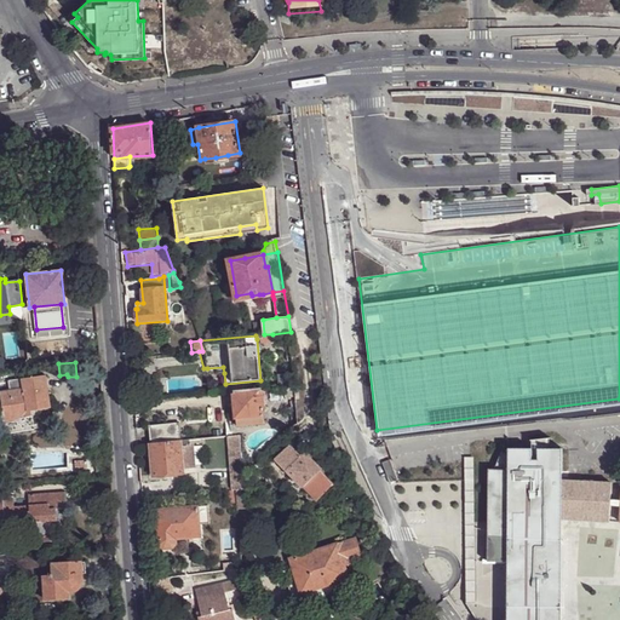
[(285,386),(294,385),(293,373),(277,373),(279,388),(285,386)]
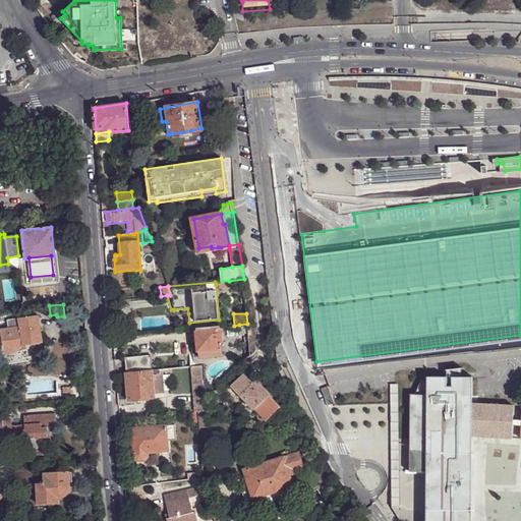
[(4,354),(27,350),(26,345),(42,343),(38,316),(6,321),(7,328),(0,329),(2,344),(2,350),(3,349),(4,354)]
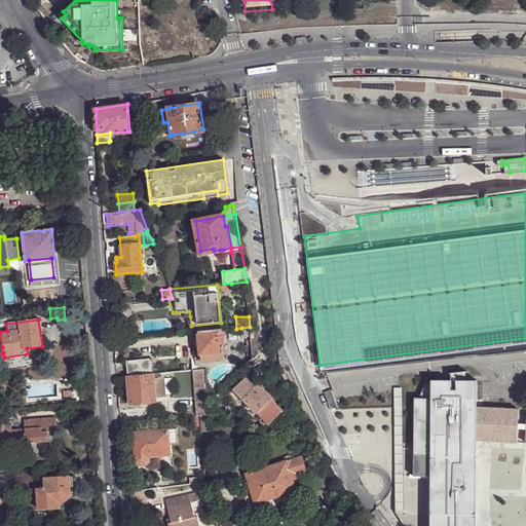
[(251,337),(250,327),(241,328),(241,337),(251,337)]
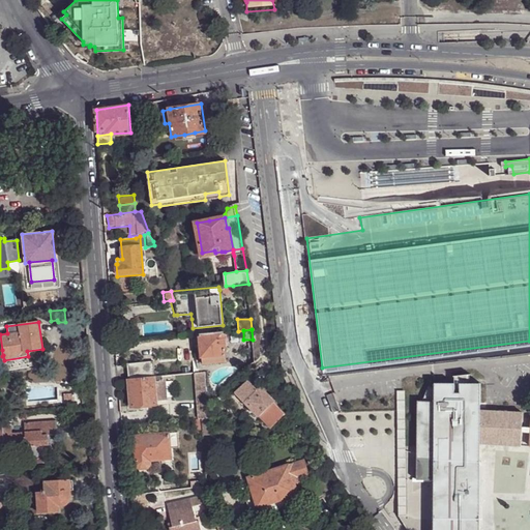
[(226,354),(224,332),(200,334),(202,356),(226,354)]
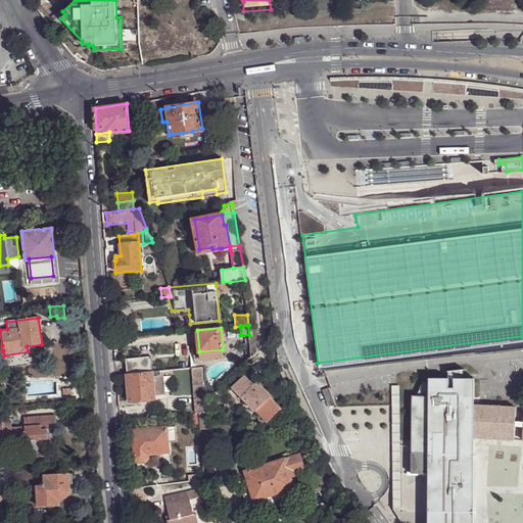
[(223,349),(199,351),(199,359),(223,357),(223,349)]
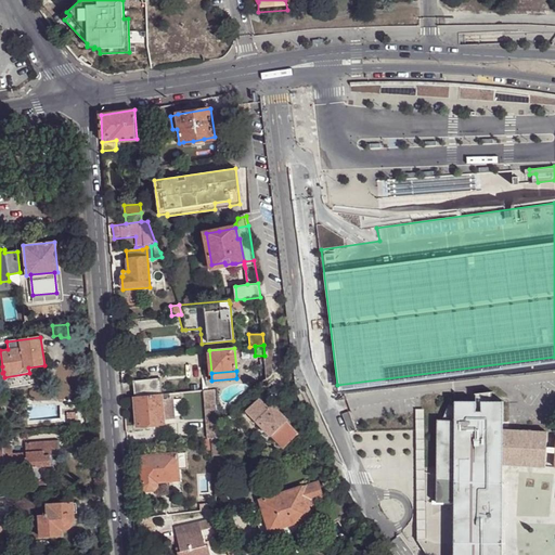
[(30,381),(29,373),(4,377),(4,378),(1,378),(2,377),(0,377),(0,388),(30,384),(30,381)]
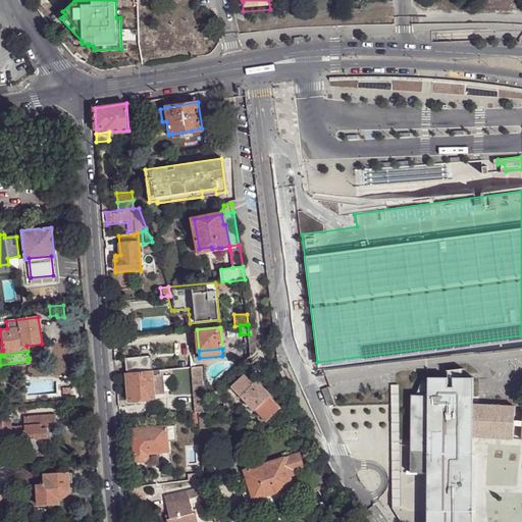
[(125,374),(152,371),(150,356),(124,358),(124,360),(125,374)]
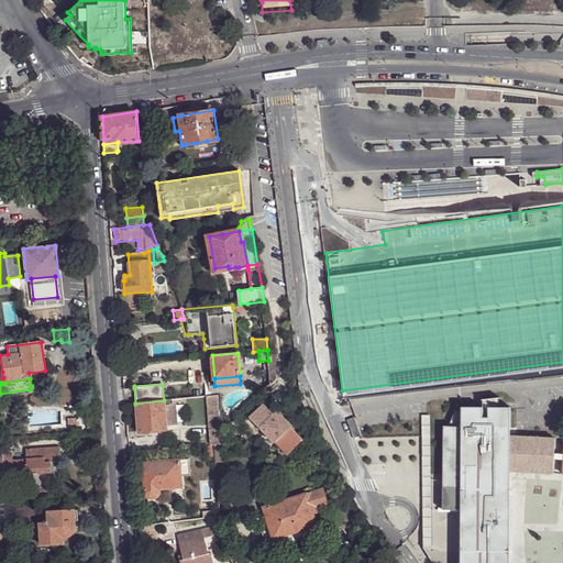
[(221,427),(218,394),(209,395),(210,404),(213,404),(216,431),(212,431),(213,438),(222,438),(221,427)]
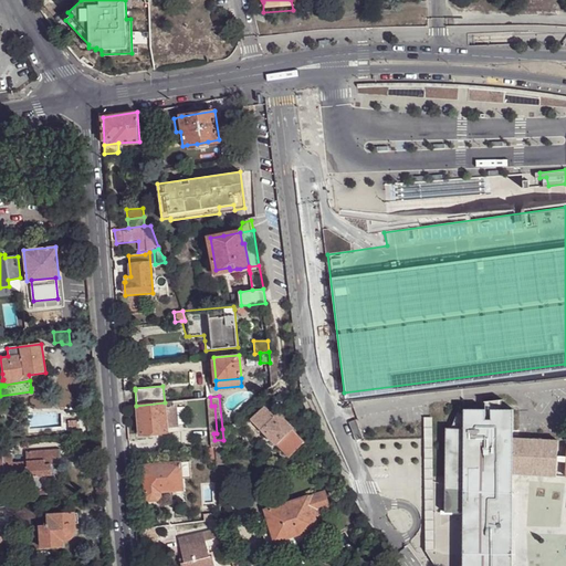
[(177,427),(175,401),(165,402),(136,406),(139,435),(156,433),(167,432),(167,428),(177,427)]
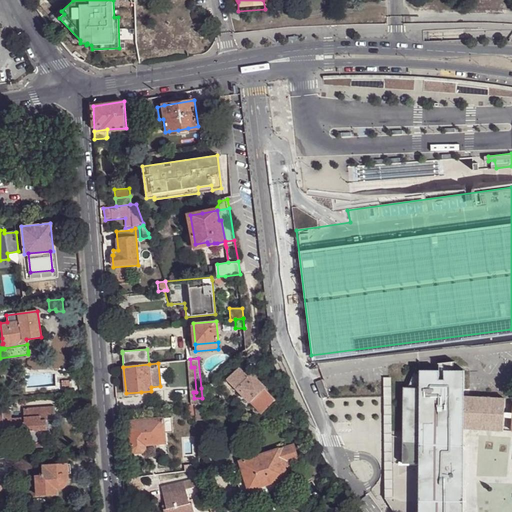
[(250,402),(264,389),(251,375),(249,377),(239,368),(227,380),(250,402)]
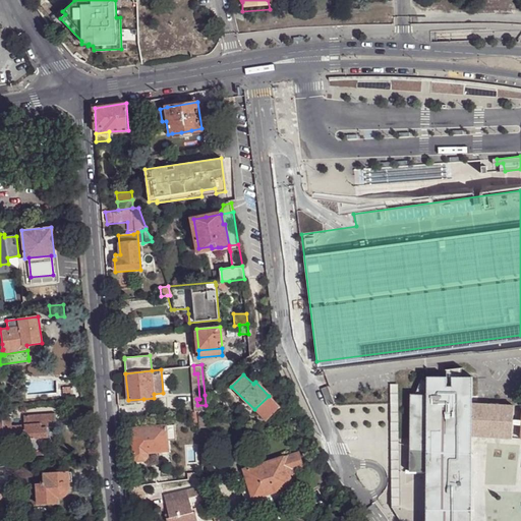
[(474,399),(474,379),(428,377),(427,393),(411,392),(413,470),(429,470),(428,520),(474,520),(475,453),(472,453),(473,438),(466,437),(466,404),(472,404),(472,399),(474,399)]
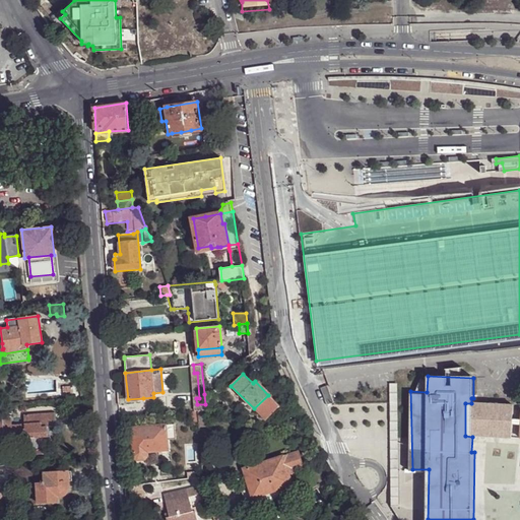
[(280,407),(268,395),(254,408),(267,420),(280,407)]
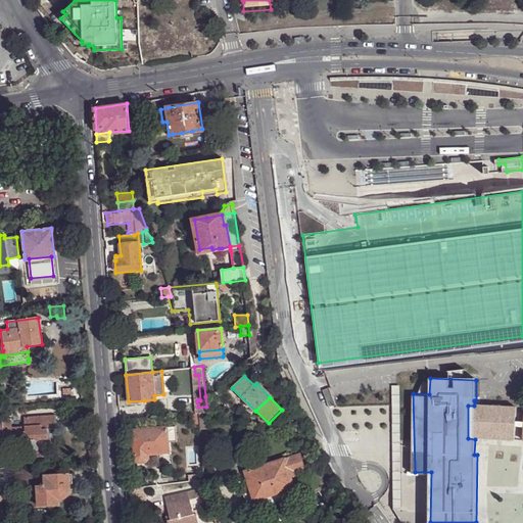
[(474,406),(468,406),(468,438),(475,439),(517,440),(517,427),(518,422),(518,408),(474,406)]
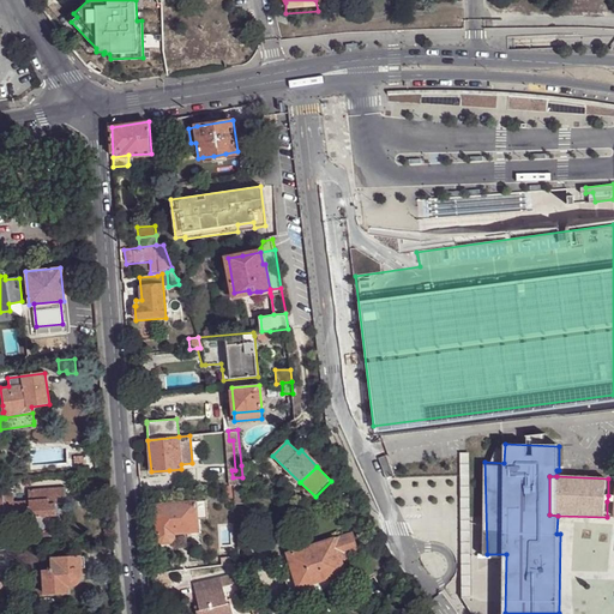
[(242,485),(242,477),(233,477),(233,487),(234,486),(242,485)]
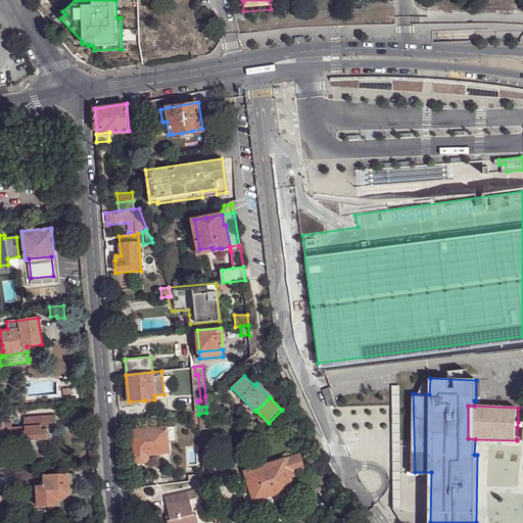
[(57,429),(56,415),(24,417),(25,427),(11,428),(10,420),(11,419),(11,418),(0,419),(0,455),(5,455),(5,441),(26,440),(27,453),(52,452),(51,438),(50,438),(50,430),(57,429)]
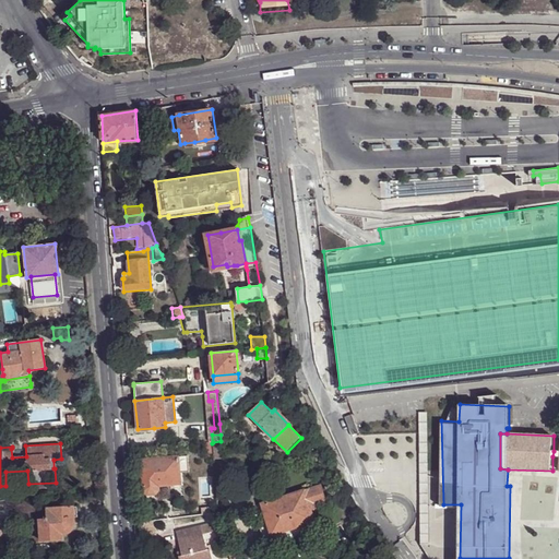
[(141,461),(143,487),(157,486),(180,485),(178,458),(141,461)]
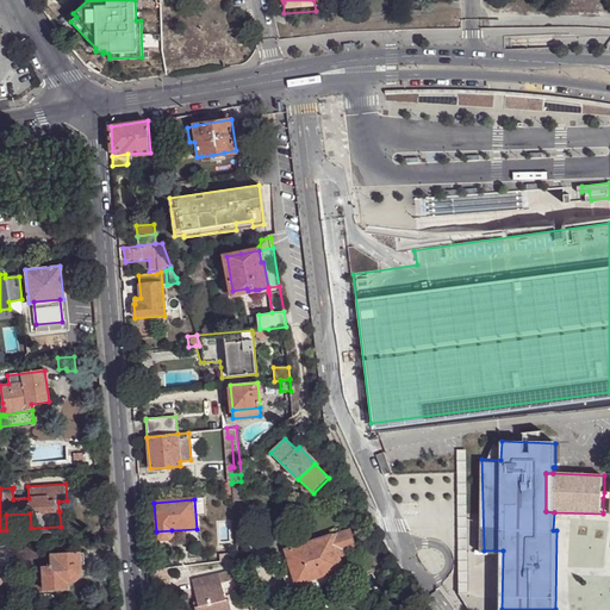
[(296,584),(342,568),(338,555),(343,554),(342,549),(354,546),(349,530),(332,535),(331,535),(286,549),(288,560),(296,584)]
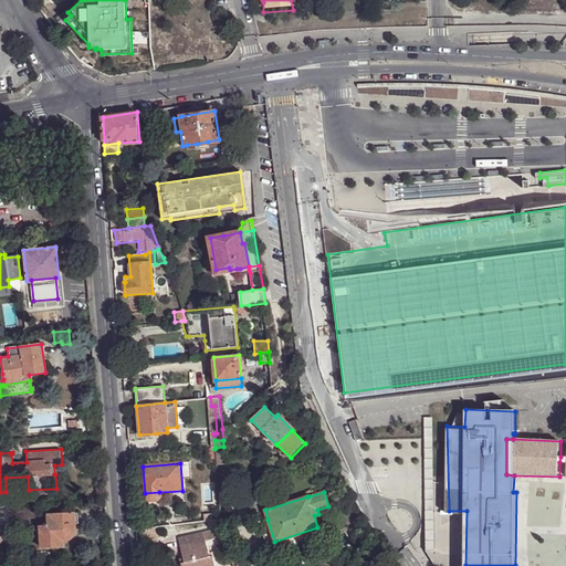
[(41,547),(55,546),(54,542),(63,541),(65,541),(70,540),(73,536),(75,532),(74,524),(74,513),(74,512),(48,514),(48,524),(48,525),(45,525),(39,526),(41,547)]
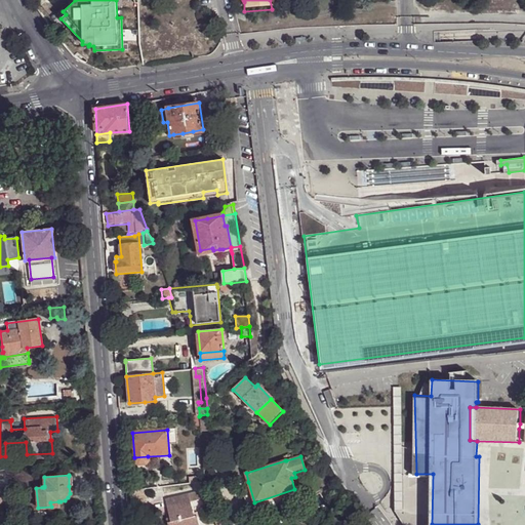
[(8,479),(0,479),(0,489),(9,489),(8,479)]
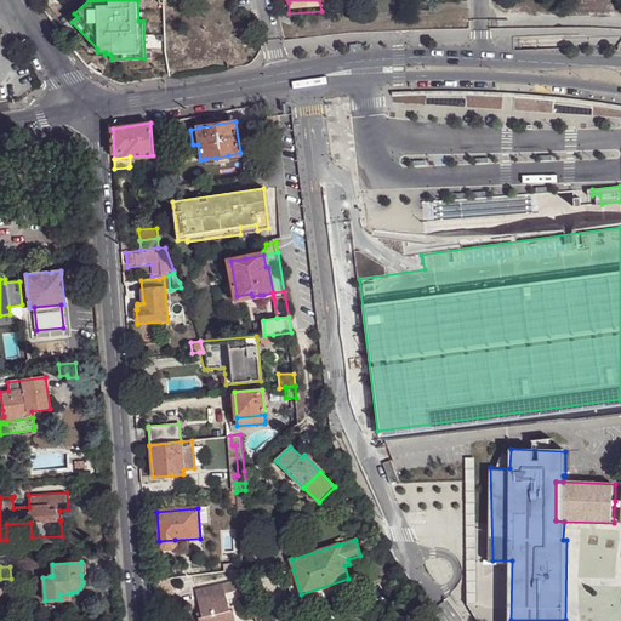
[(352,588),(348,579),(301,594),(294,570),(289,571),(284,573),(295,605),(352,588)]
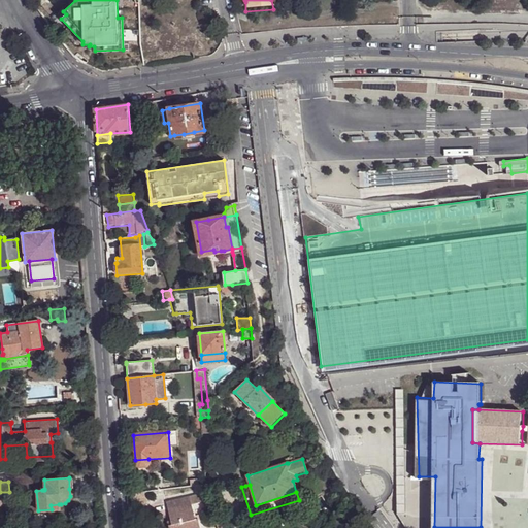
[(166,503),(168,510),(191,504),(192,505),(203,502),(201,495),(166,503)]
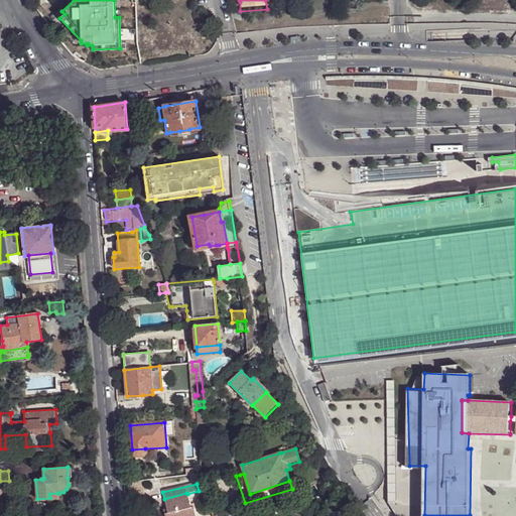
[(320,496),(317,484),(309,486),(312,498),(320,496)]
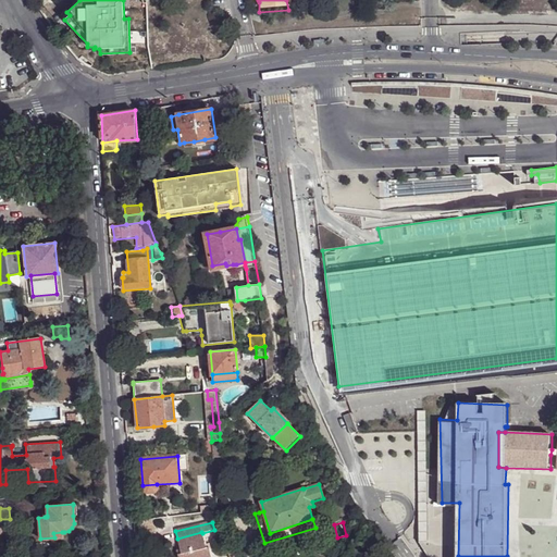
[(201,532),(177,539),(180,547),(181,549),(182,554),(178,555),(178,556),(210,556),(211,556),(209,547),(206,548),(202,533),(201,532)]
